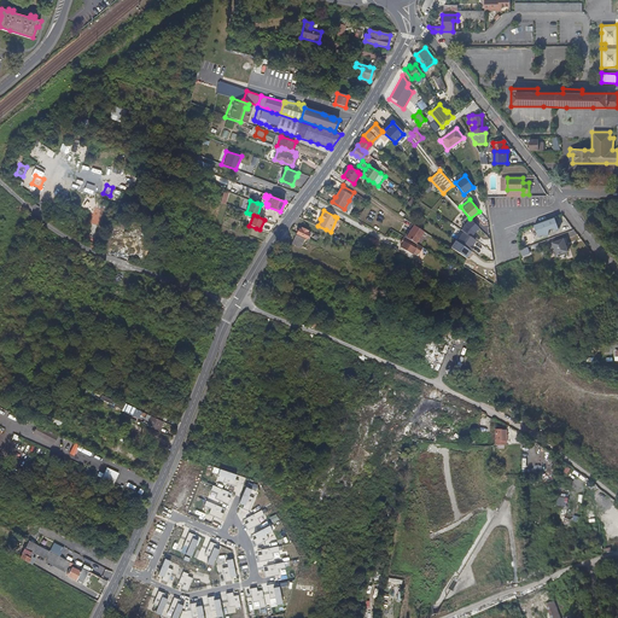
[(553,219),(538,223),(540,228),(540,234),(542,234),(548,235),(549,229),(554,228),(554,231),(559,229),(554,217),(553,219)]
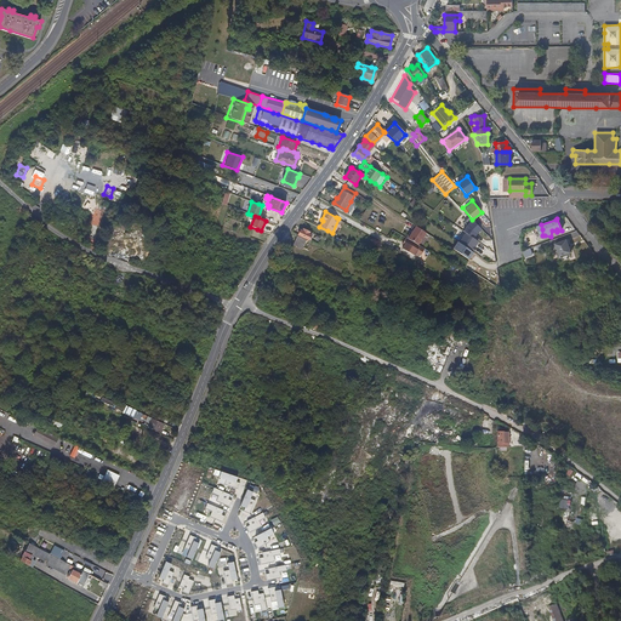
[(474,238),(482,227),(471,221),(457,241),(472,251),(479,241),(474,238)]
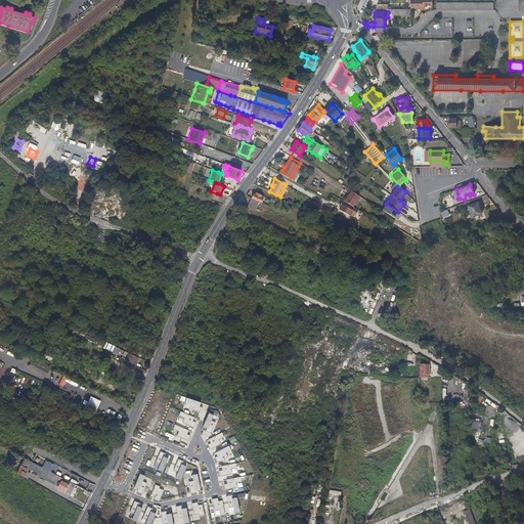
[(350,193),(346,201),(350,204),(354,206),(360,195),(357,193),(352,190),(350,189),(348,192),(350,193)]
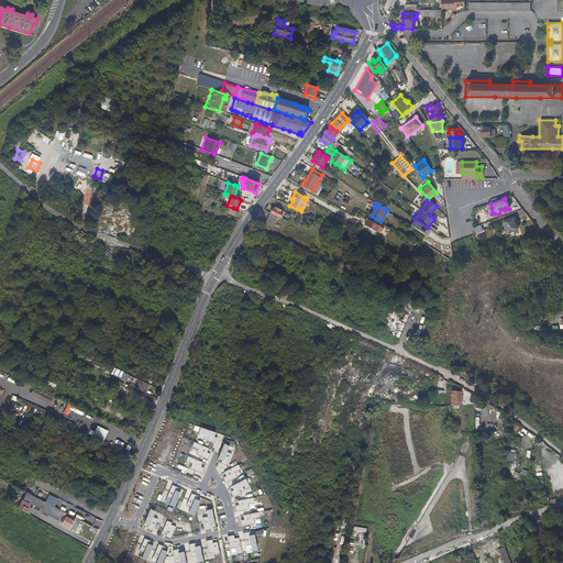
[(100,216),(111,218),(113,207),(102,205),(100,216)]
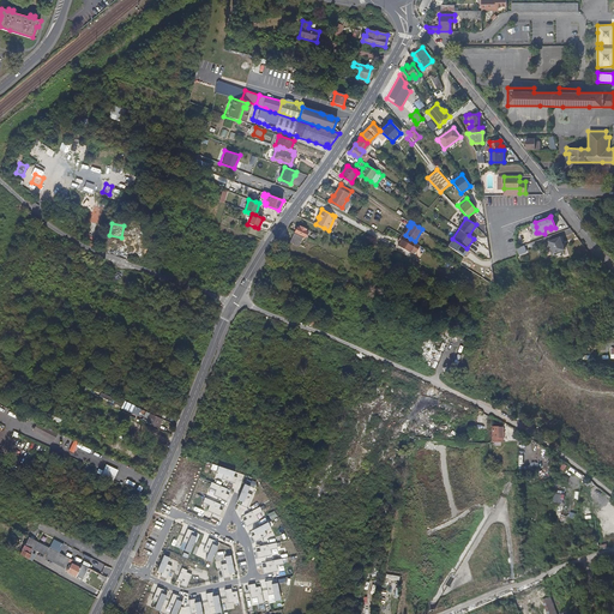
[(309,230),(301,226),(300,227),(298,226),(295,232),(298,233),(306,238),(309,230)]
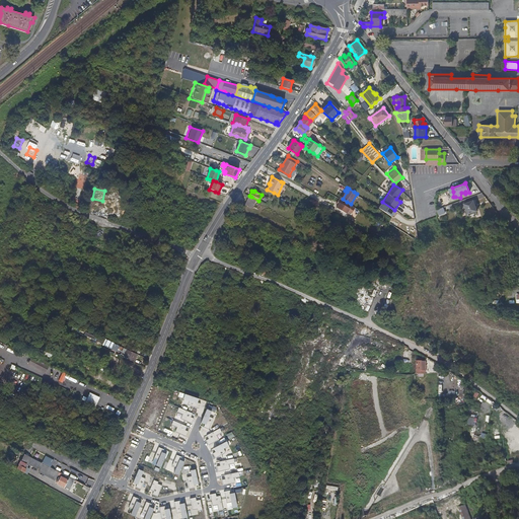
[(255,201),(248,197),(245,204),(252,207),(255,201)]
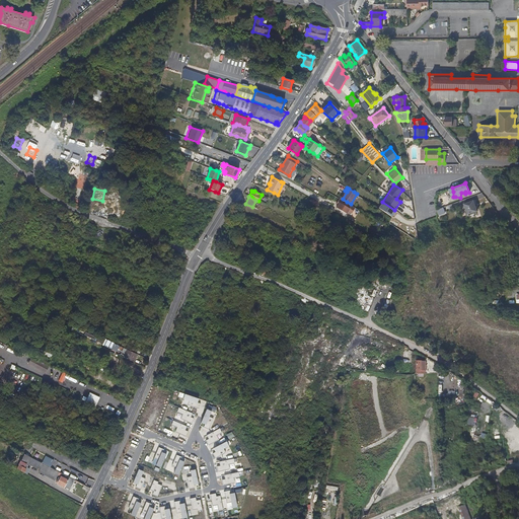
[(340,205),(338,207),(349,213),(350,211),(354,213),(357,207),(353,205),(351,204),(347,202),(343,199),(341,198),(339,202),(341,202),(340,205)]
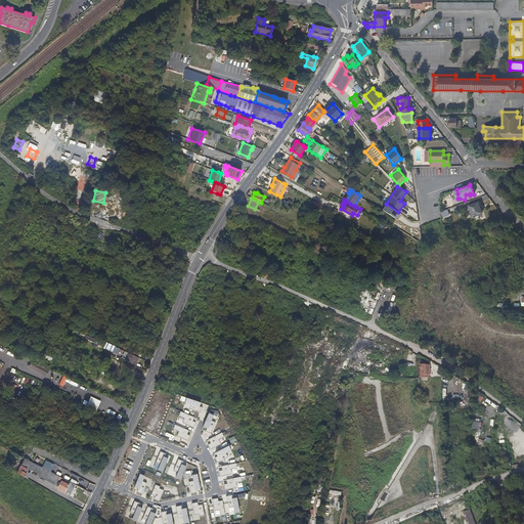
[(468,206),(472,216),(481,213),(478,203),(468,206)]
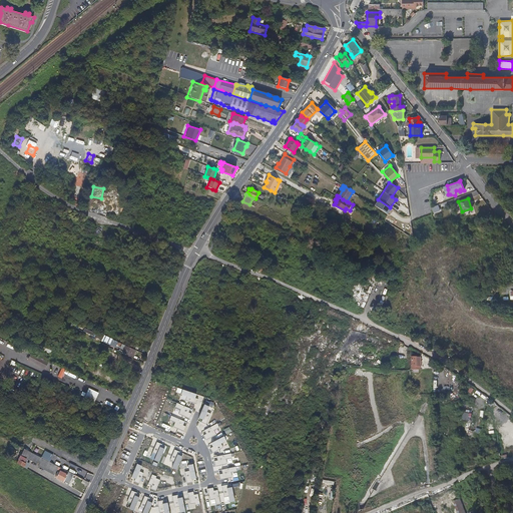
[(49,354),(52,349),(45,345),(42,350),(49,354)]
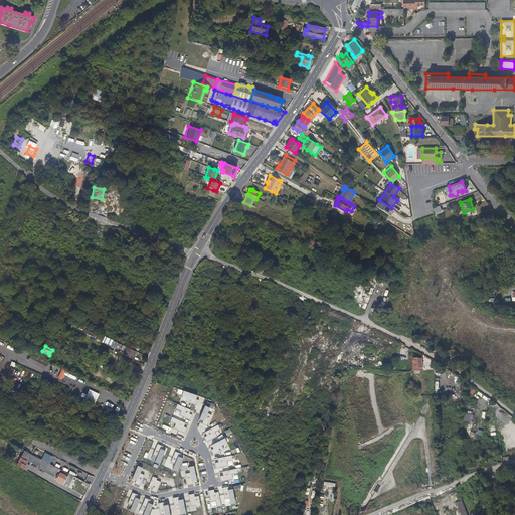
[(122,354),(132,359),(136,351),(126,346),(122,354)]
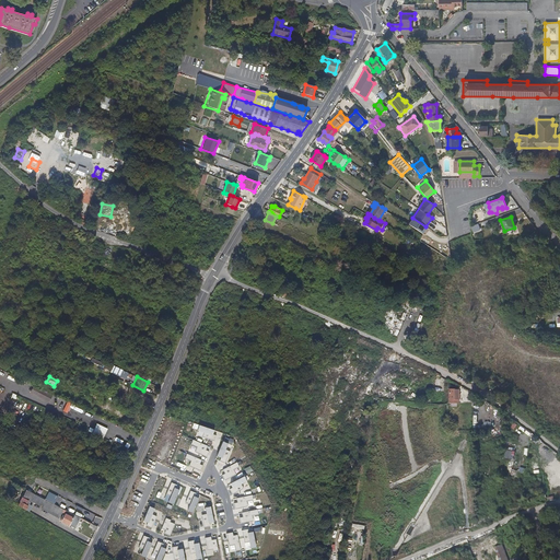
[(386,380),(383,385),(393,391),(397,383),(392,380),(391,382),(386,380)]
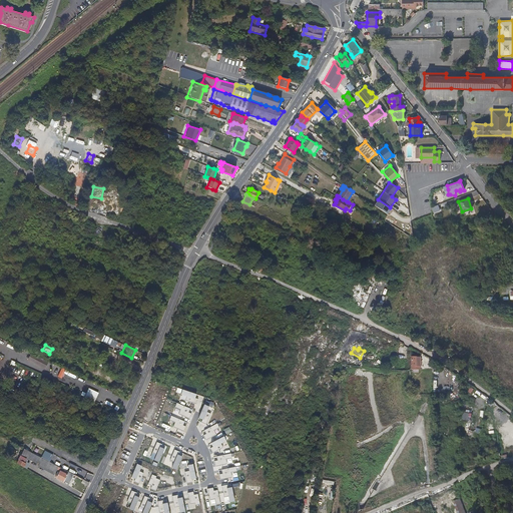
[(30,353),(27,361),(45,368),(48,361),(30,353)]
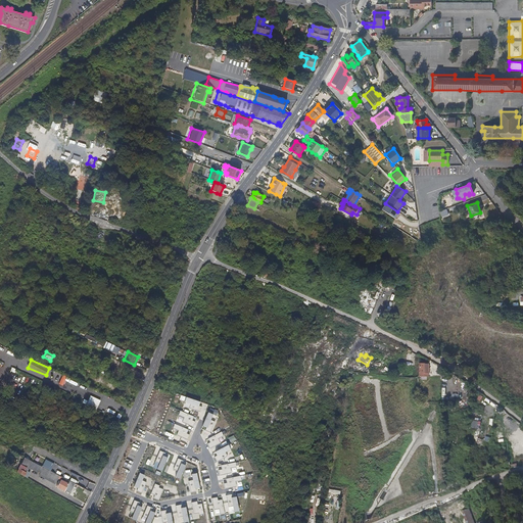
[(428,373),(428,364),(419,363),(419,372),(423,373),(423,374),(425,374),(425,373),(428,373)]
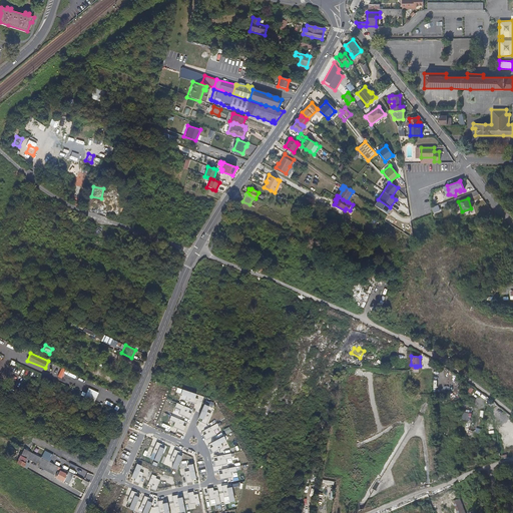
[(84,396),(94,401),(98,393),(89,388),(84,396)]
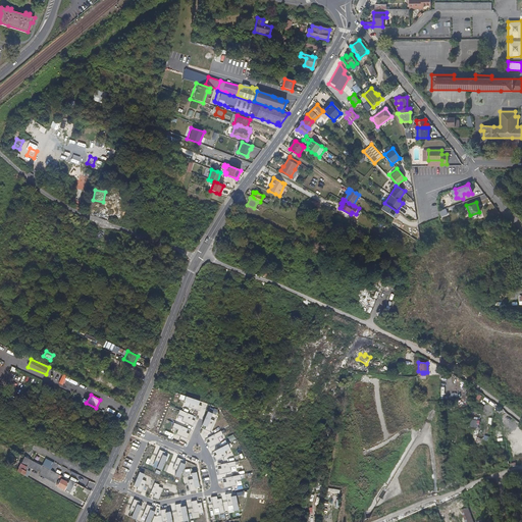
[(116,417),(118,413),(109,408),(107,413),(116,417)]
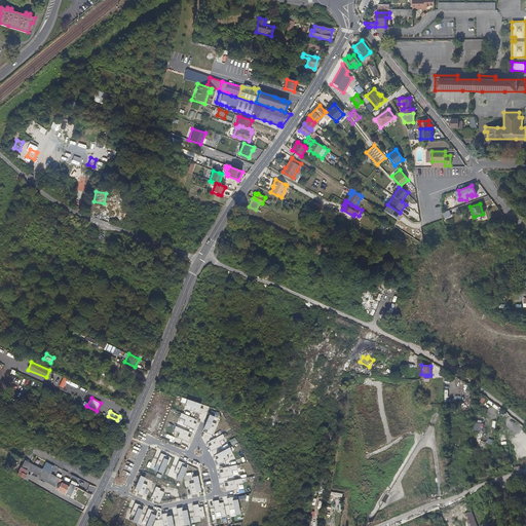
[(185,450),(188,444),(172,437),(176,426),(172,424),(164,442),(185,450)]
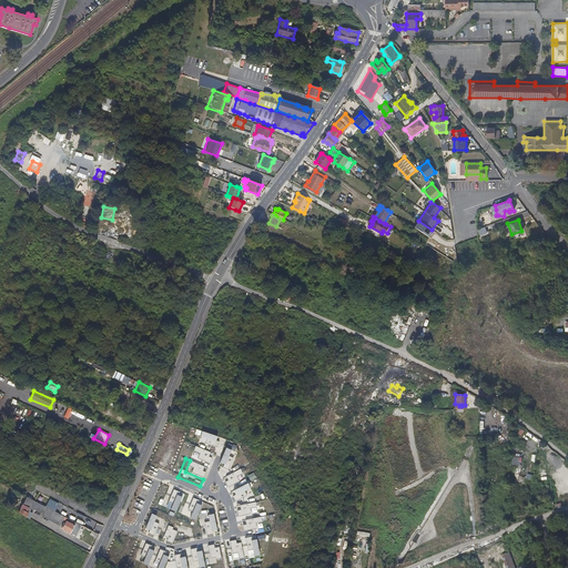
[(23,505),(30,509),(36,500),(31,498),(28,496),(23,505)]
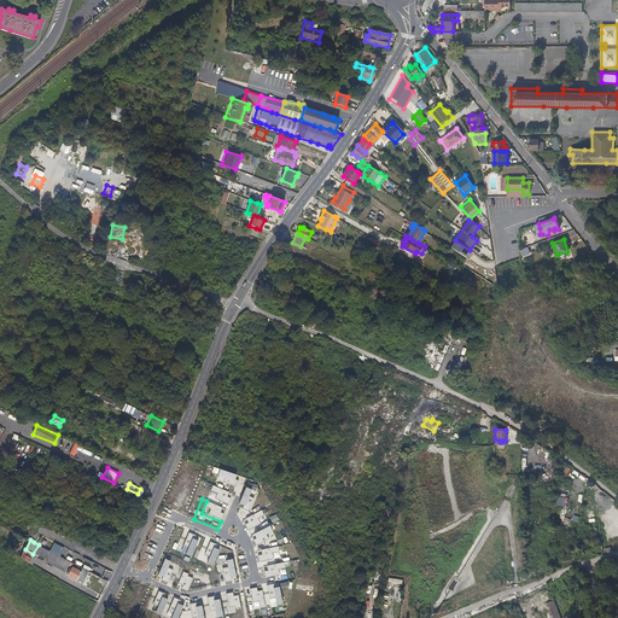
[(215,547),(216,544),(210,541),(204,554),(210,557),(207,563),(213,565),(220,549),(215,547)]
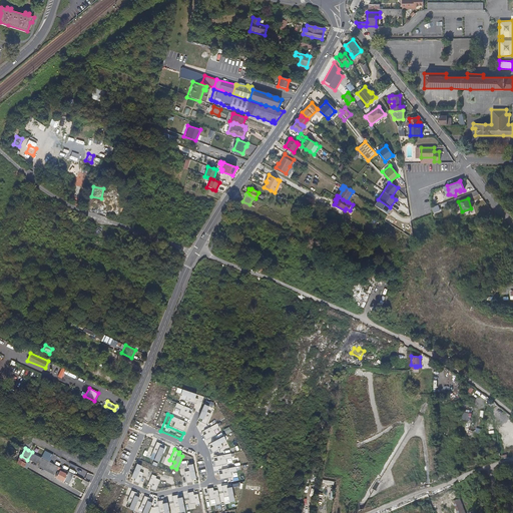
[(20,465),(23,467),(27,460),(21,456),(17,463),(20,465)]
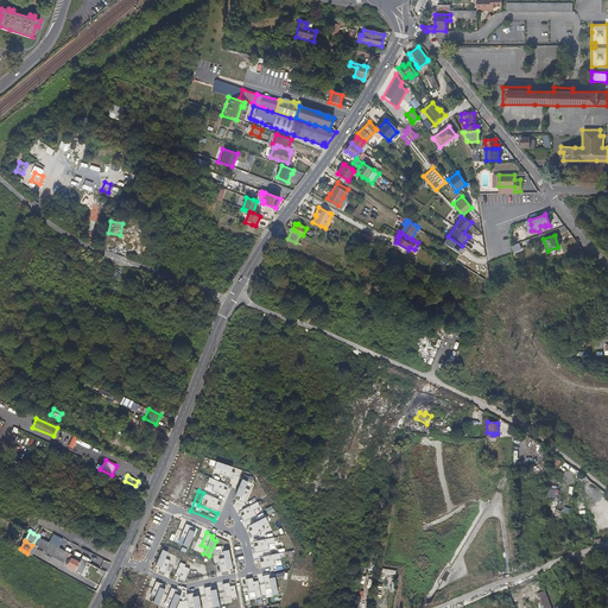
[(206,563),(206,557),(200,557),(200,551),(195,551),(195,562),(206,563)]
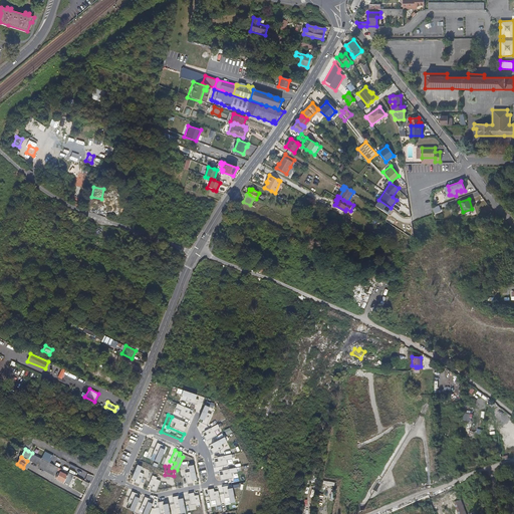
[(67,475),(60,471),(57,477),(56,476),(55,478),(63,483),(67,475)]
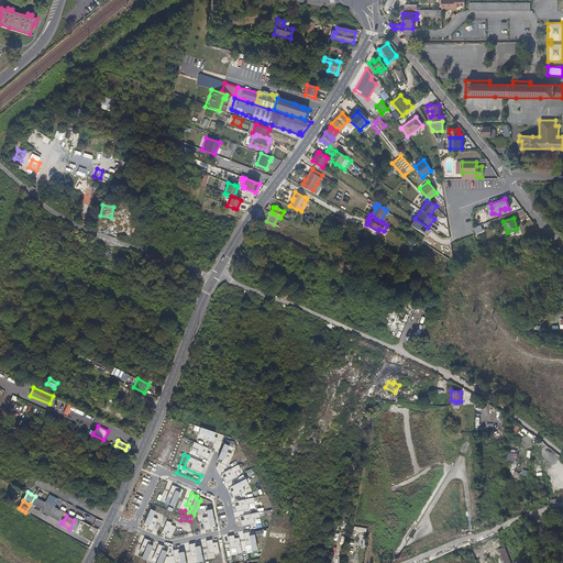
[(249,532),(243,532),(245,545),(251,544),(252,551),(257,550),(255,534),(250,536),(249,532)]
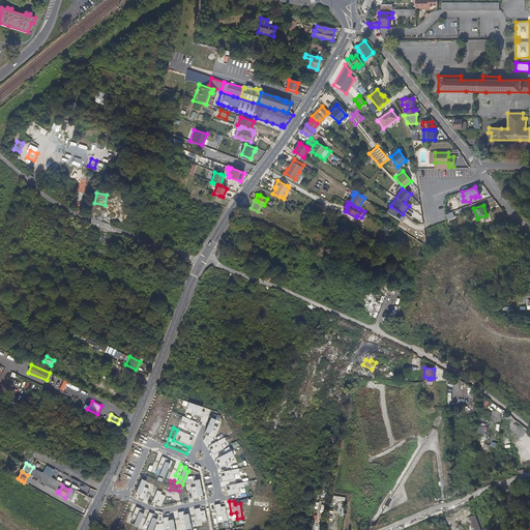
[(222,516),(223,522),(227,521),(224,504),(215,506),(216,517),(222,516)]
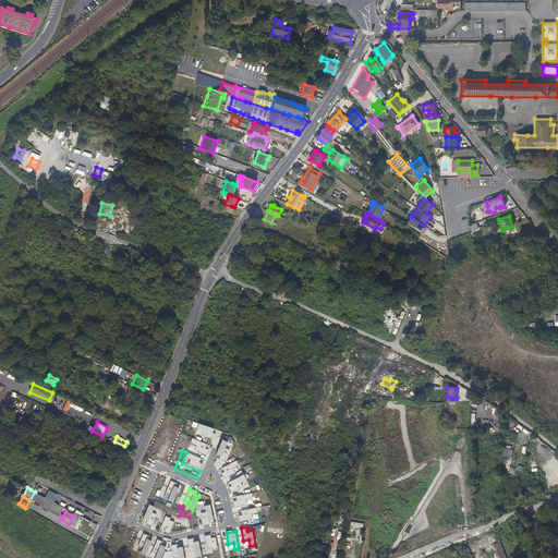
[(480,549),(483,557),(500,557),(496,544),(480,549)]
